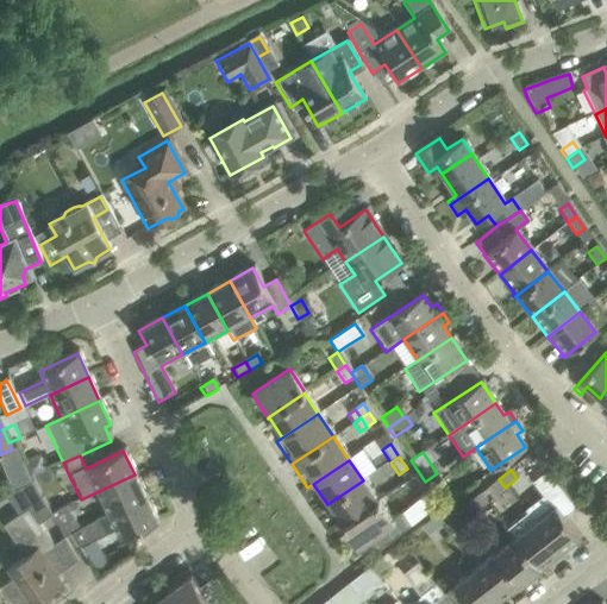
[(580,539),(563,518),(575,509),(545,472),(531,484),(542,497),(524,510),(534,523),(559,555),(580,539)]
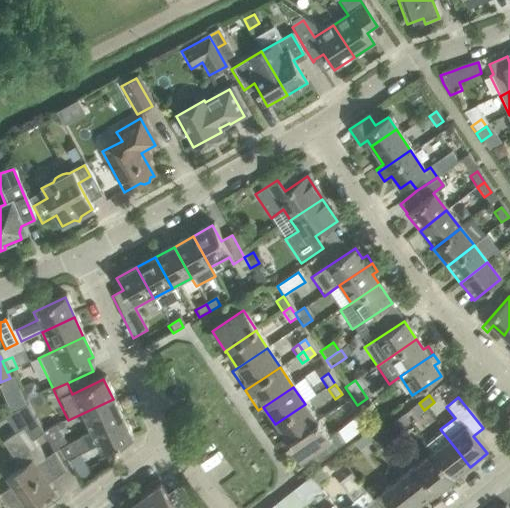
[(357,405),(362,412),(372,406),(367,398),(357,405)]
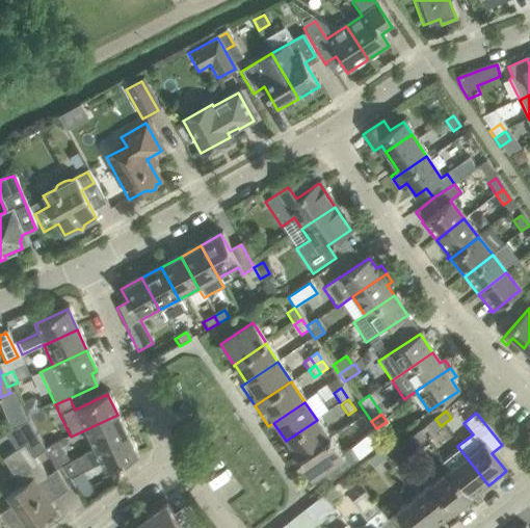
[(94,450),(94,451),(127,434),(117,415),(84,430),(94,450)]
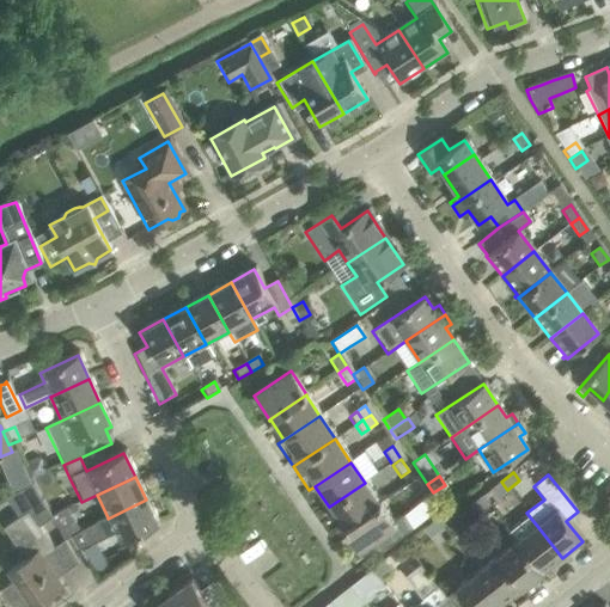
[(501,482),(489,490),(495,498),(507,490),(501,482)]
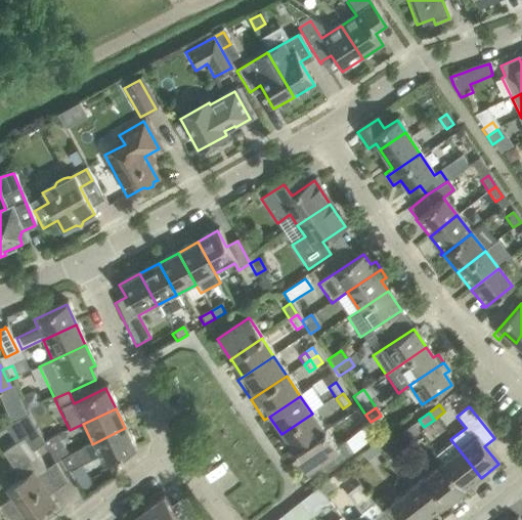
[(293,452),(324,431),(323,431),(312,414),(281,434),(293,451),(292,452),(293,452)]
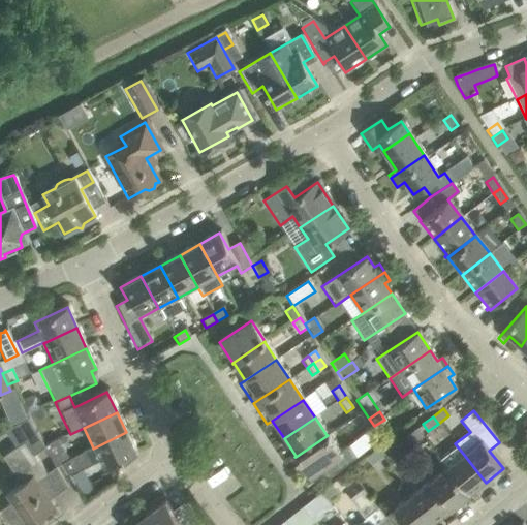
[(421,437),(415,430),(405,438),(410,445),(421,437)]
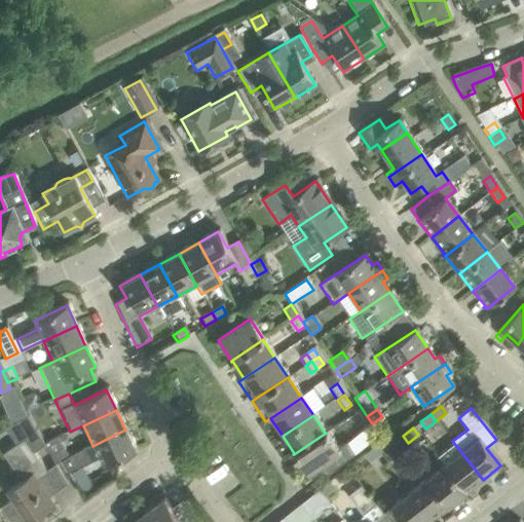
[(374,439),(367,429),(360,434),(367,444),(374,439)]
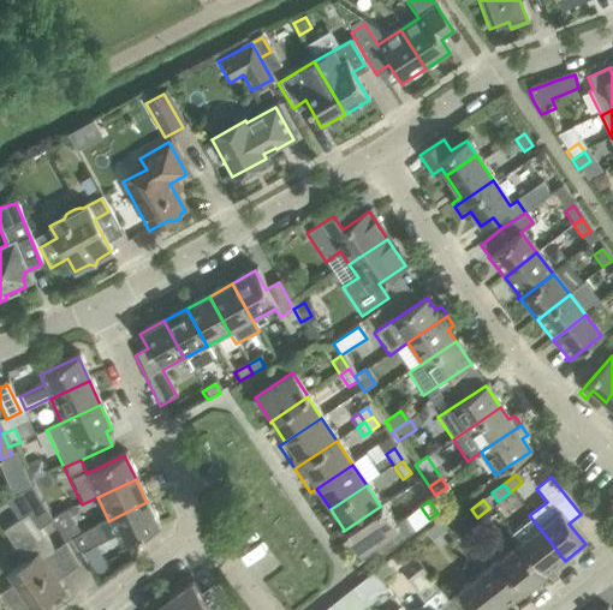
[(108,520),(95,526),(103,543),(115,537),(119,545),(128,542),(159,527),(147,502),(108,521),(108,520)]
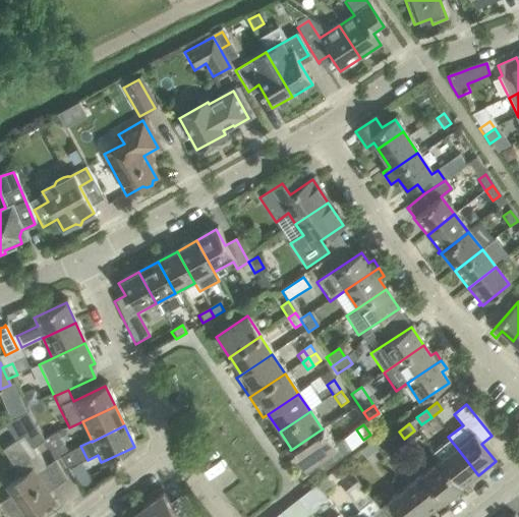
[(322,458),(329,468),(350,451),(343,440),(334,446),(323,428),(291,450),(304,470),(322,458)]
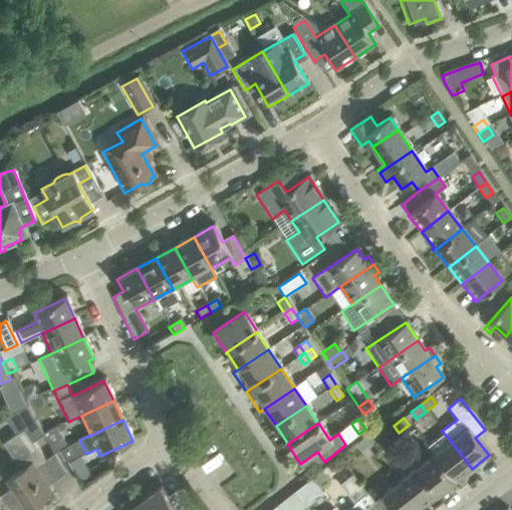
[(55,427),(41,435),(53,455),(58,452),(67,447),(61,437),(55,427)]
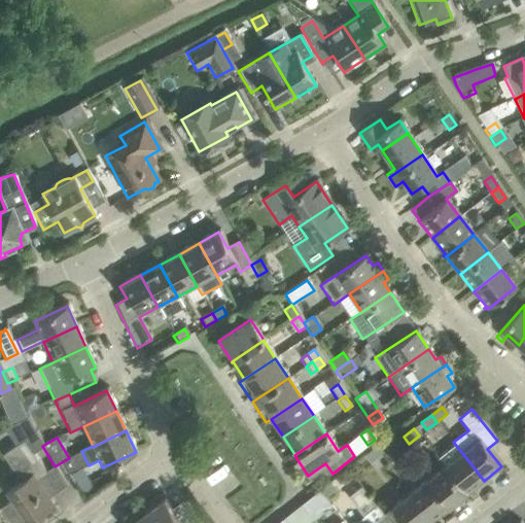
[(22,522),(24,521),(25,522),(29,522),(53,506),(36,481),(46,474),(23,441),(1,456),(21,484),(5,494),(11,503),(0,511),(8,522),(22,522)]
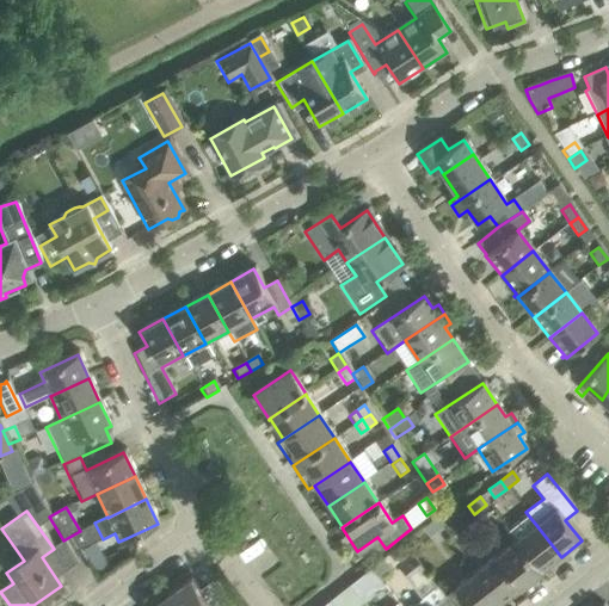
[(446,511),(434,520),(440,529),(451,519),(446,511)]
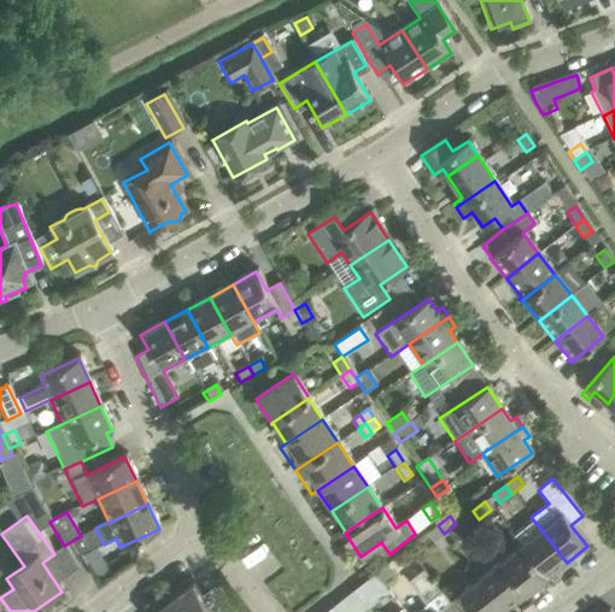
[(432,543),(444,534),(438,525),(426,535),(432,543)]
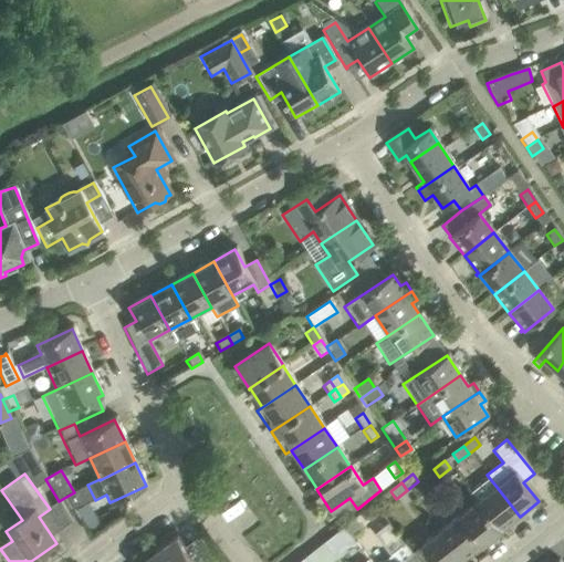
[(520,517),(497,487),(477,501),(500,531),(520,517)]
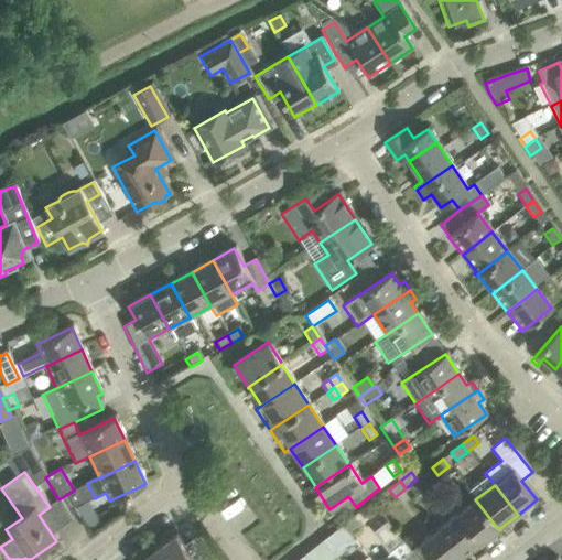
[(76,488),(74,491),(64,496),(72,508),(84,502),(76,488)]
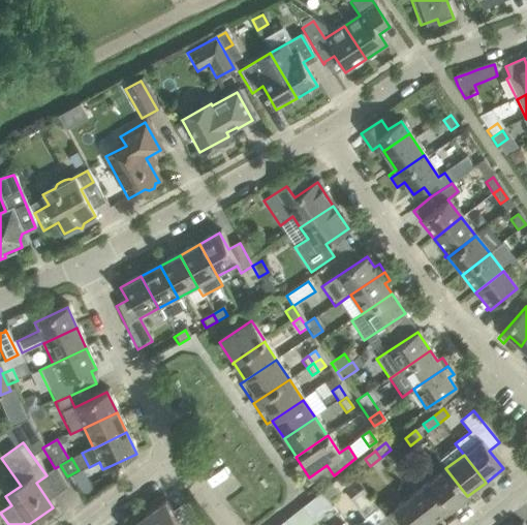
[(450,511),(467,496),(445,468),(428,483),(450,511)]
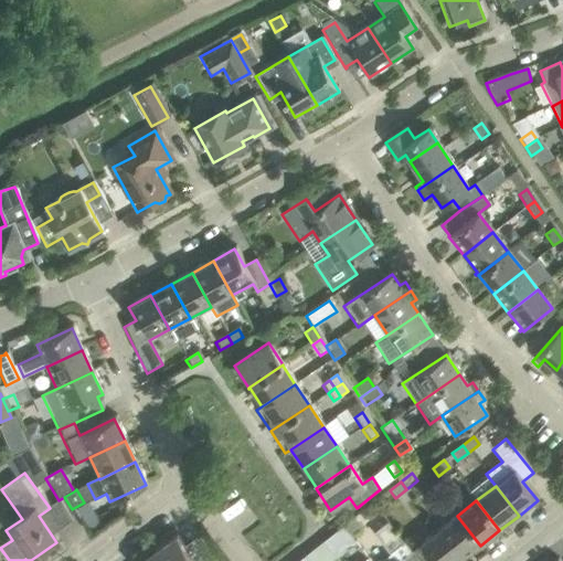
[(480,546),(457,516),(438,530),(461,560),(480,546)]
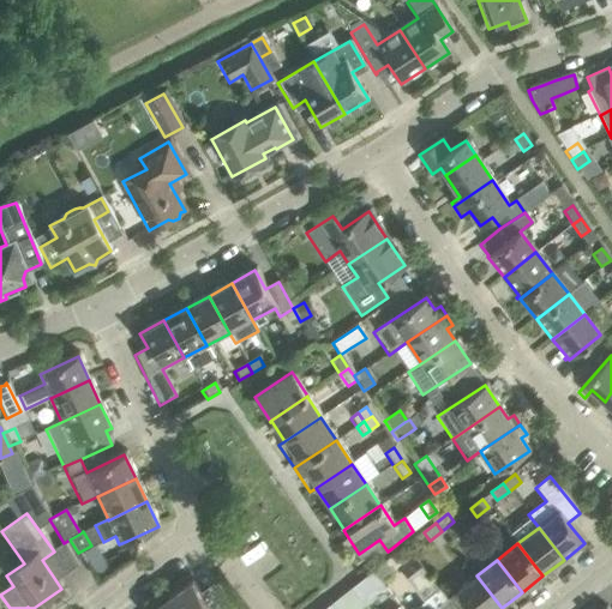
[(383,565),(371,573),(379,585),(391,576),(383,565)]
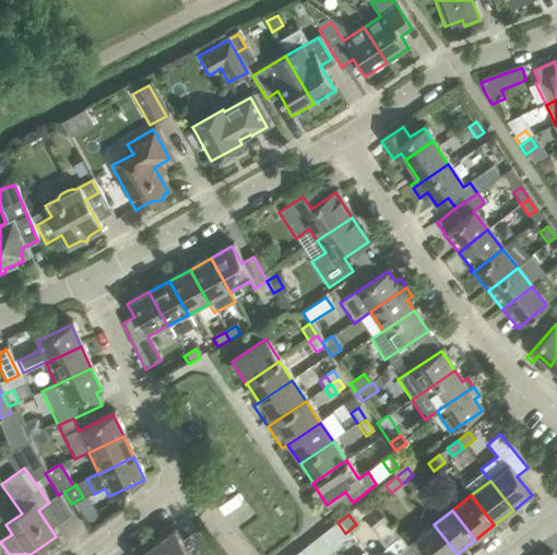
[(368,529),(384,550),(398,539),(382,519),(368,529)]
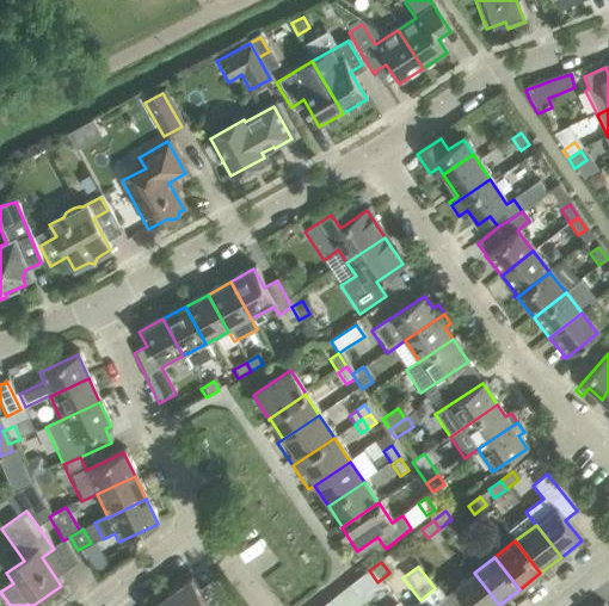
[(383,589),(377,582),(369,570),(349,587),(355,595),(357,598),(363,605),(383,589)]
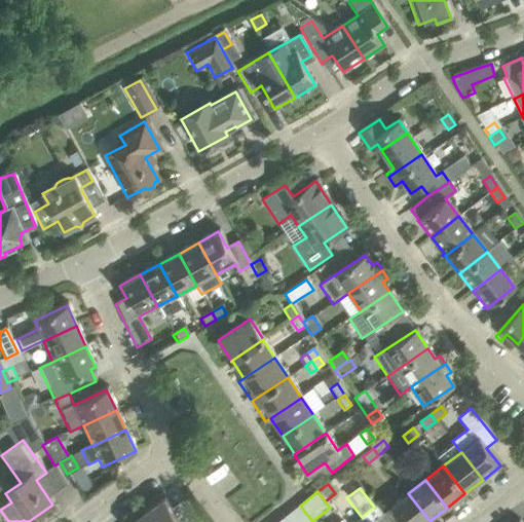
[(429,521),(408,493),(390,508),(402,521),(429,521)]
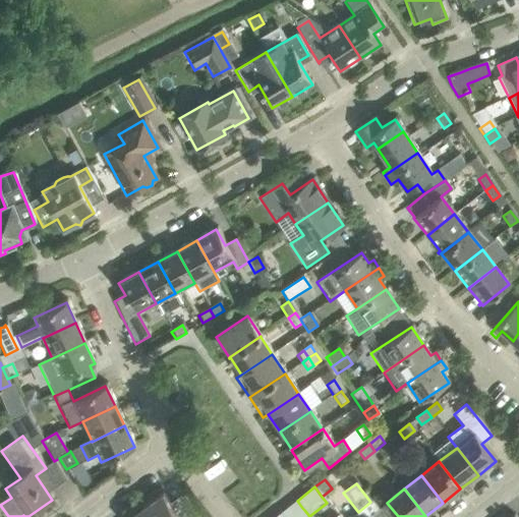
[(195,516),(186,505),(175,513),(162,495),(143,507),(150,516),(195,516)]
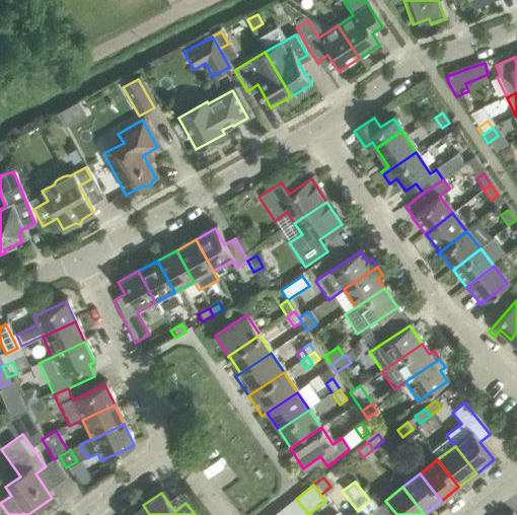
[(301,506),(296,499),(286,506),(292,514),(296,514),(303,508),(301,506)]
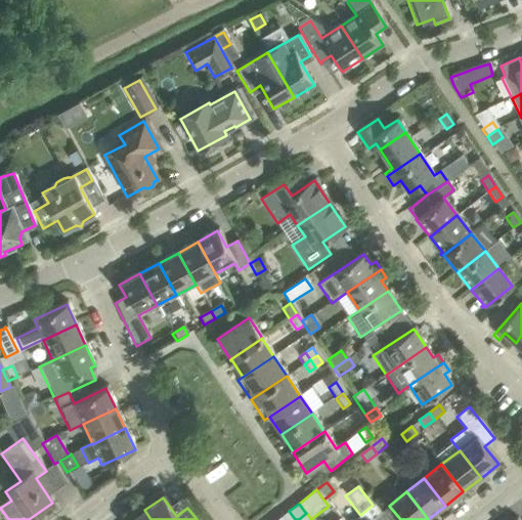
[(150,519),(144,510),(132,519),(150,519)]
